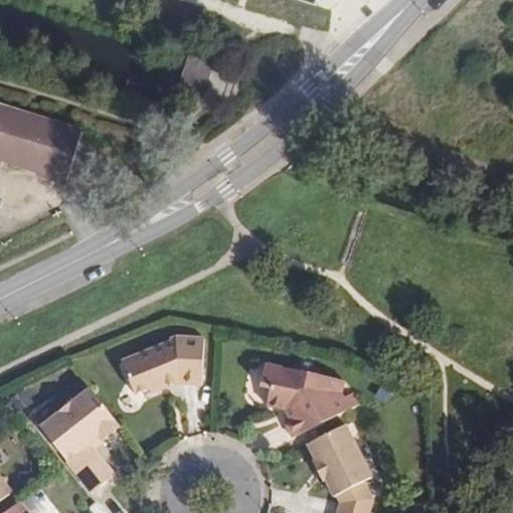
[(0,159),(70,179),(84,124),(0,103),(0,159)]
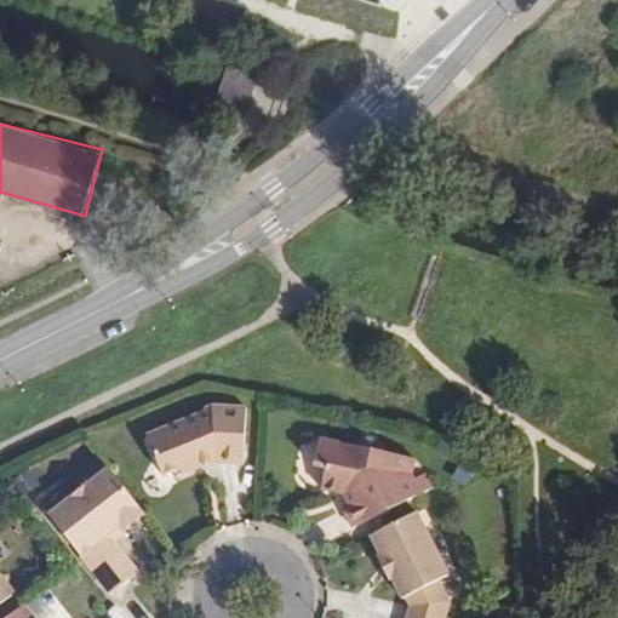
[(212,458),(212,461),(241,462),(244,406),(210,405),(202,407),(204,408),(149,431),(155,444),(149,446),(161,474),(177,467),(179,473),(199,464),(198,463),(210,458),(212,458)]
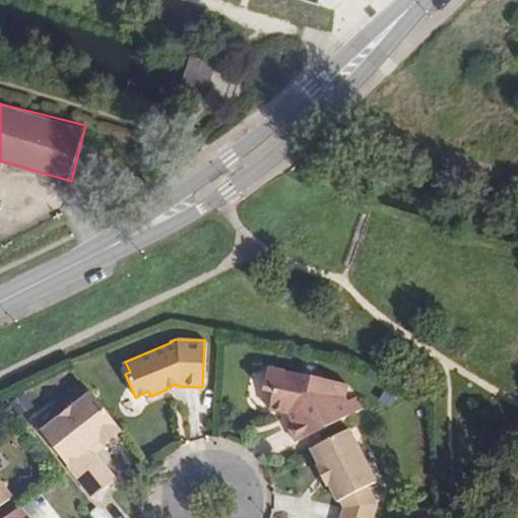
[(130,372),(125,362),(121,364),(125,374),(130,372)]
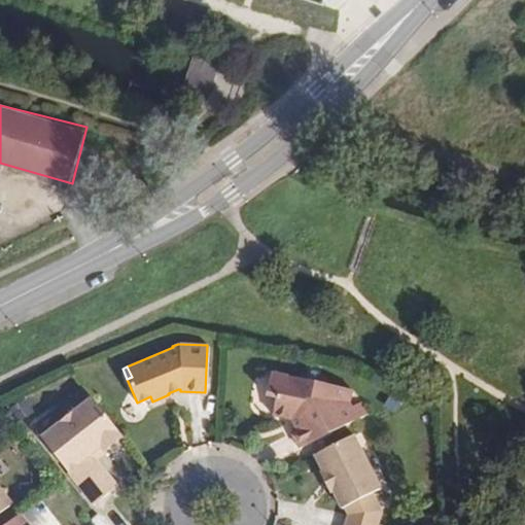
[(350,387),(270,368),(265,387),(276,391),(271,414),(294,419),(298,427),(289,430),(300,449),(366,412),(360,399),(350,405),(347,398),(350,387)]
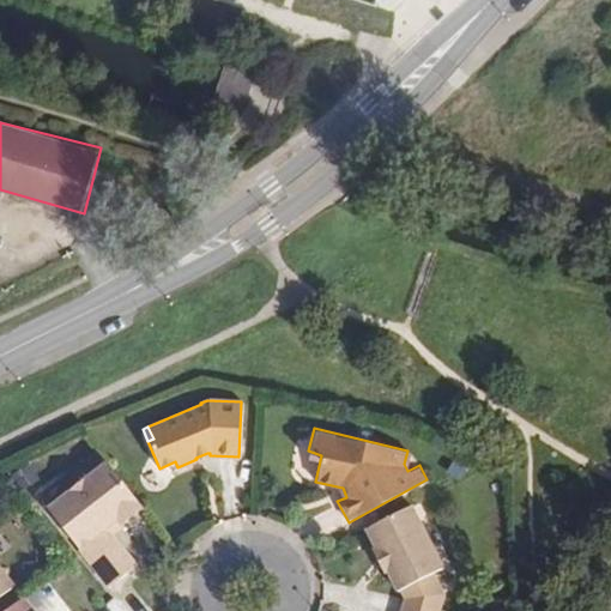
[(140,506),(106,460),(46,507),(107,585),(133,563),(109,532),(104,525),(115,516),(119,522),(140,506)]
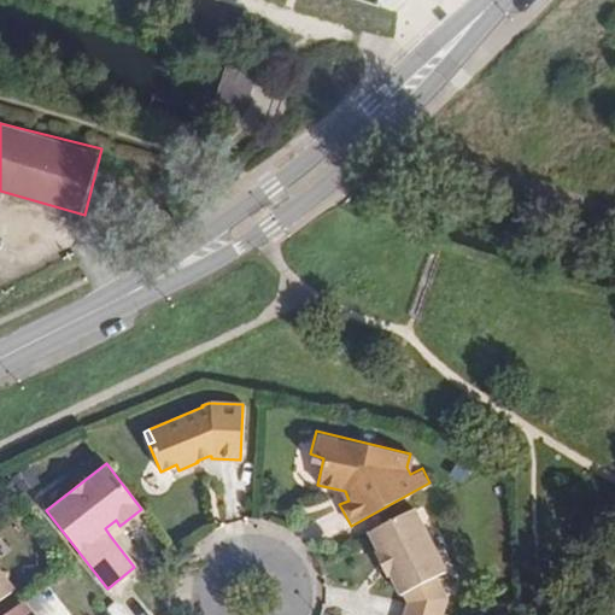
[(411,509),(364,533),(375,552),(372,554),(387,575),(382,577),(397,593),(402,592),(408,602),(403,614),(446,614),(452,596),(435,579),(443,570),(411,509)]
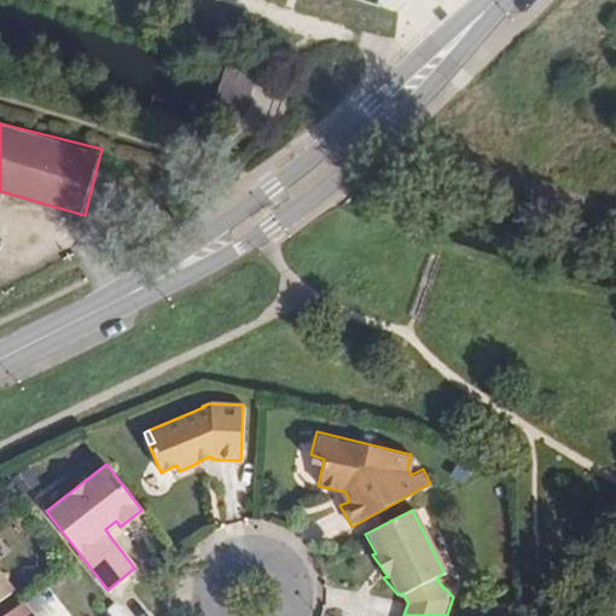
[(120,527),(116,521),(105,529),(110,536),(121,528),(120,527)]
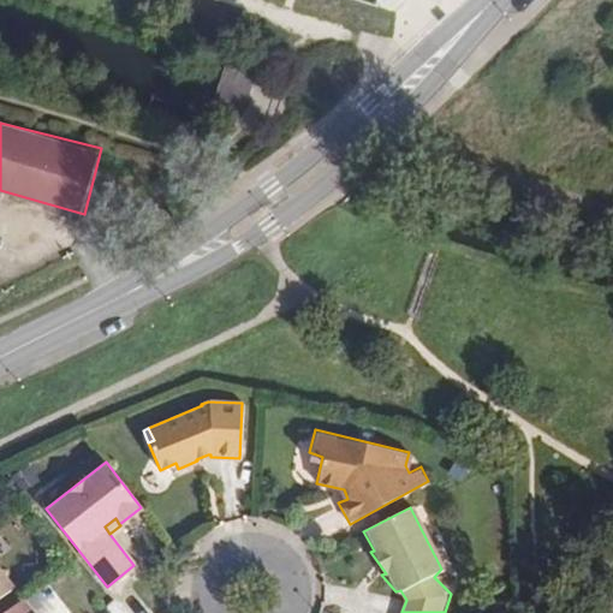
[(0,612),(22,599),(0,570),(0,612)]
